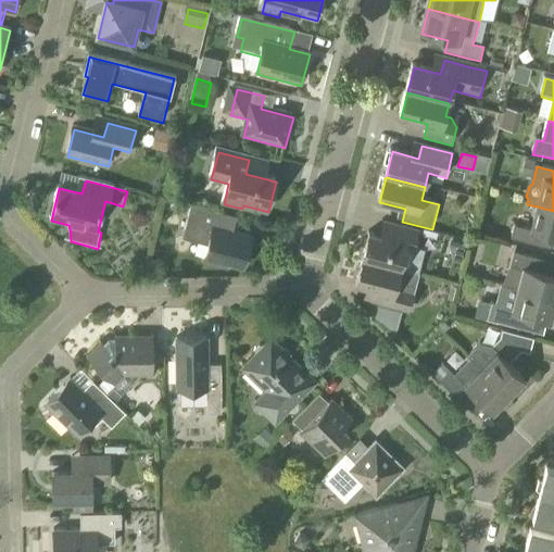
[(224,231),(228,216),(192,208),(184,241),(210,248),(205,264),(228,271),(229,266),(244,271),(252,239),(224,231)]
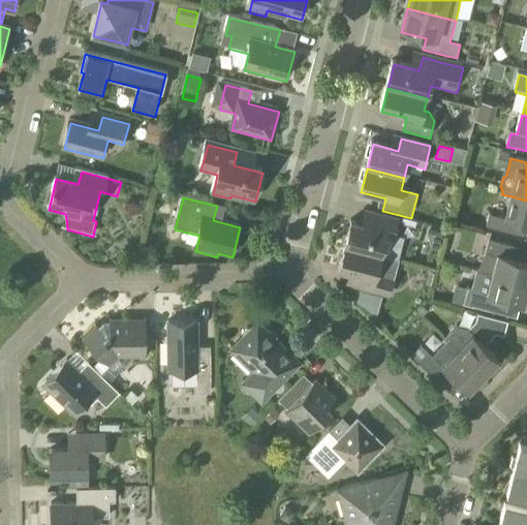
[(526,201),(515,197),(508,221),(491,217),(488,229),(517,237),(520,225),(526,226),(526,201)]
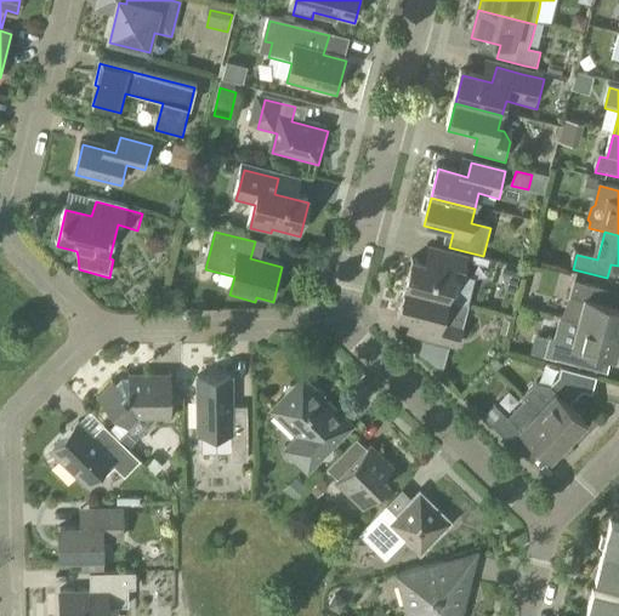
[(414,262),(407,291),(448,302),(469,307),(475,284),(463,280),(467,262),(430,252),(427,266),(414,262)]
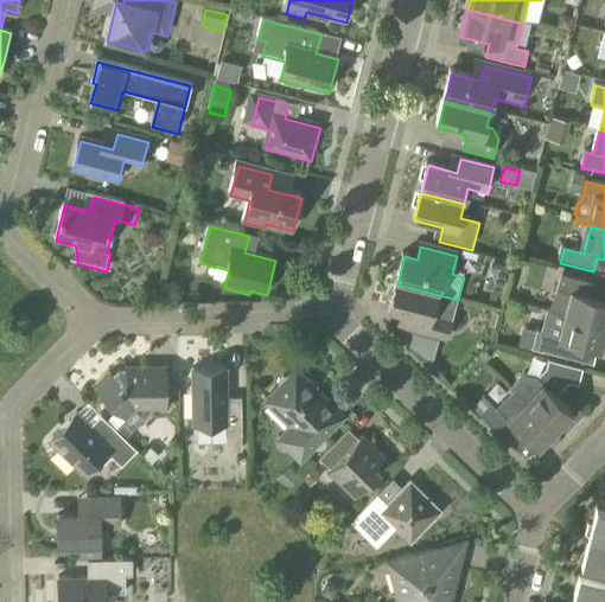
[(590,285),(562,277),(553,315),(604,328),(604,303),(586,299),(590,285)]
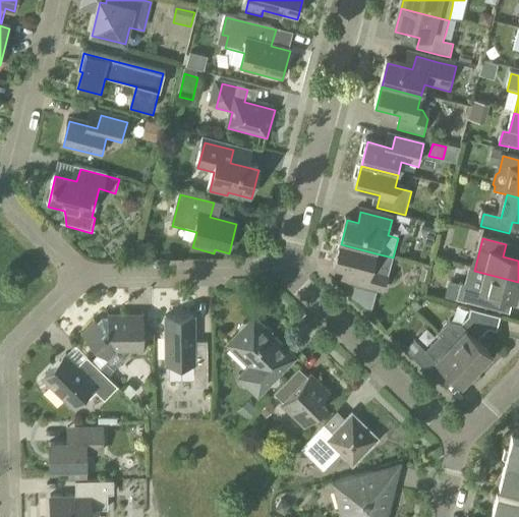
[(345,271),(342,282),(385,293),(394,261),(393,260),(393,257),(376,253),(341,244),(335,268),(345,271)]
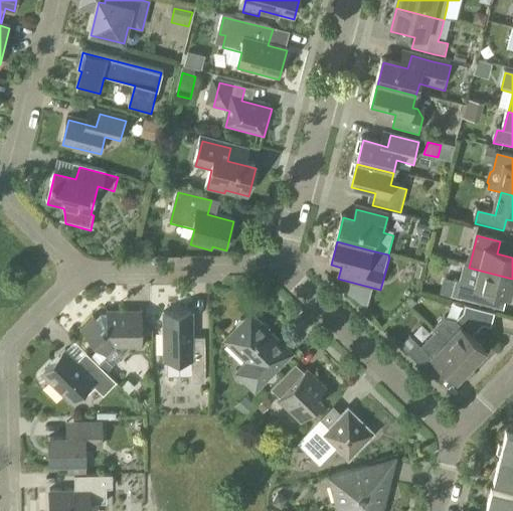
[(456,285),(453,300),(483,307),(487,292),(494,294),(507,297),(511,298),(512,293),(512,279),(469,268),(465,267),(460,286),(456,285)]
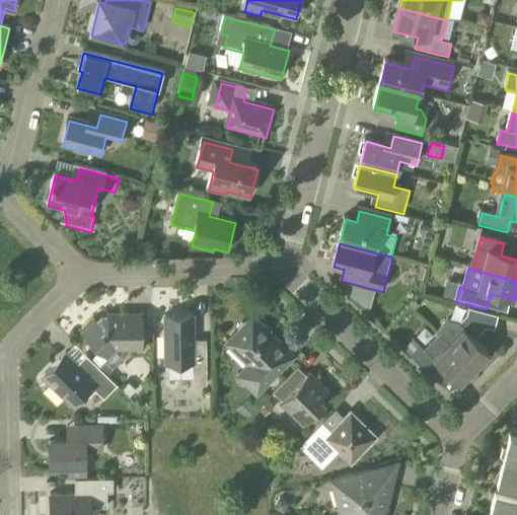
[(456,302),(459,287),(448,284),(444,299),(456,302)]
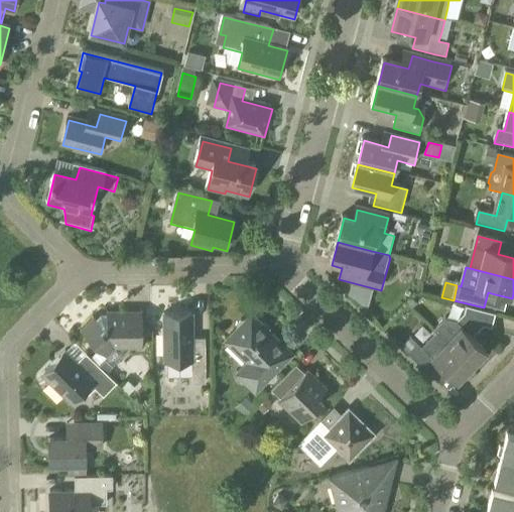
[(493,331),(496,316),(467,308),(466,315),(457,325),(445,321),(435,333),(473,369),(487,354),(467,334),(476,326),(493,331)]
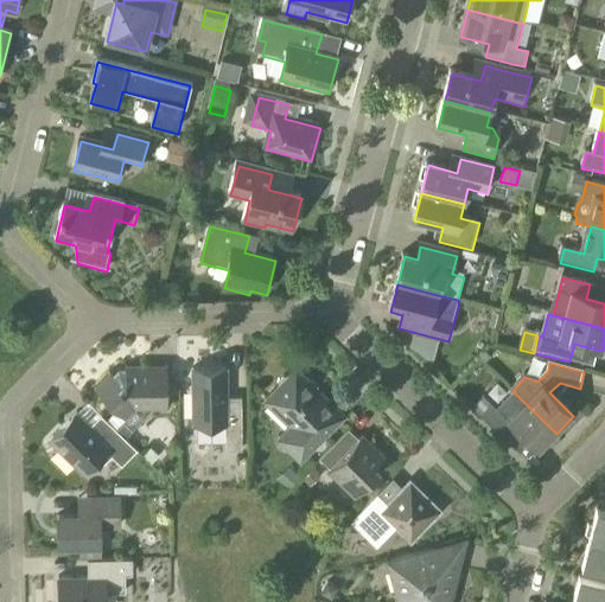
[(137,412),(169,411),(169,369),(127,370),(127,373),(120,373),(114,379),(112,377),(96,392),(127,422),(137,412)]
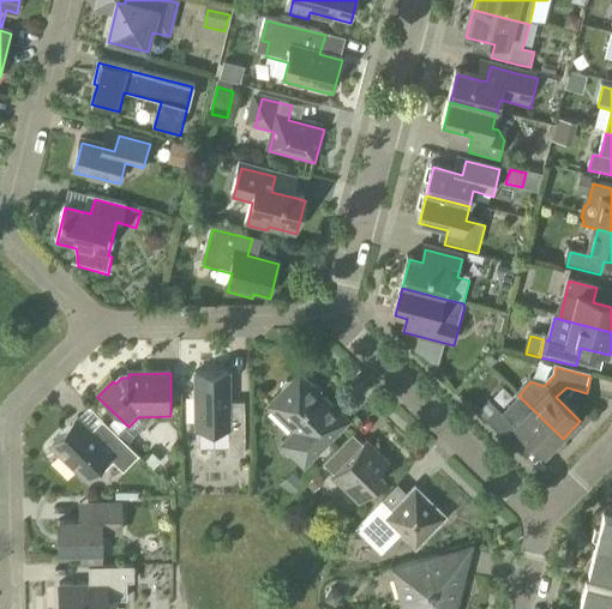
[(197,433),(231,433),(231,459),(246,459),(246,412),(231,412),(231,377),(197,377),(197,433)]
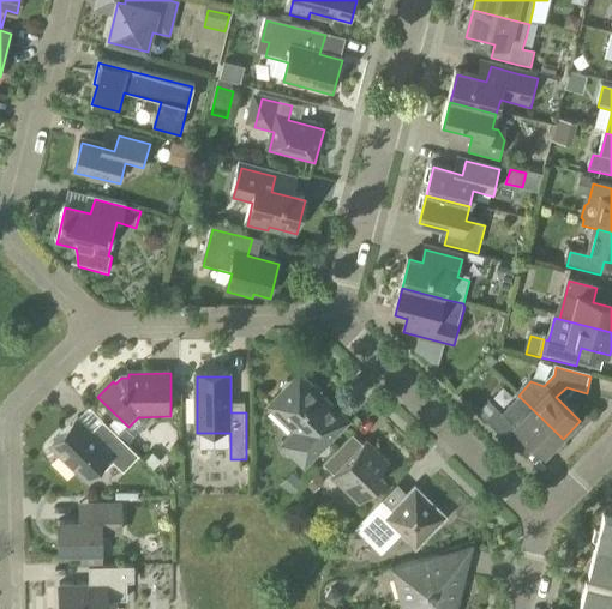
[(319,457),(327,457),(329,454),(333,448),(328,446),(346,428),(323,405),(325,403),(322,399),(322,393),(318,389),(312,389),(300,379),(294,385),(288,385),(285,389),(285,395),(270,409),(297,435),(283,447),(305,469),(318,457),(319,457)]
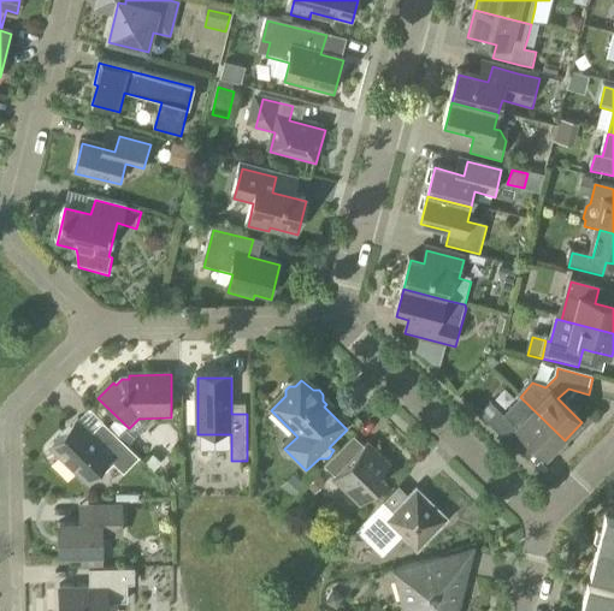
[(547,458),(565,440),(520,397),(521,399),(505,417),(500,413),(493,405),(482,416),(489,423),(513,446),(523,435),(547,458)]
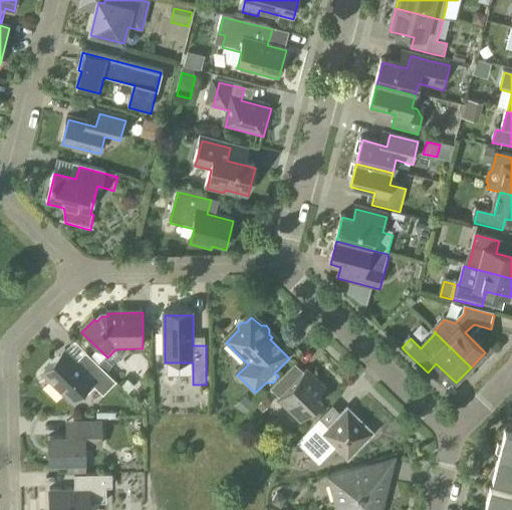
[(91,359),(82,368),(66,352),(43,376),(71,405),(82,394),(85,396),(89,396),(95,390),(104,398),(117,385),(91,359)]
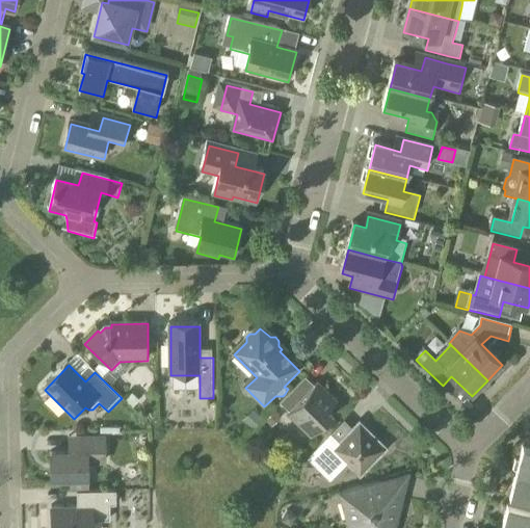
[(322,394),(307,379),(281,405),(290,414),(288,416),(312,440),(334,417),(329,412),(338,403),(325,391),(322,394)]
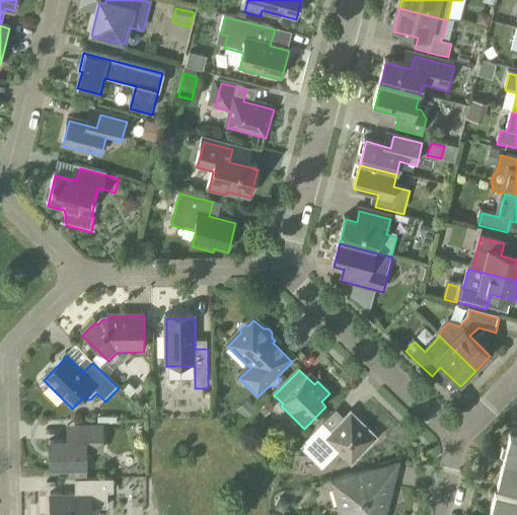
[(248,402),(238,413),(248,422),(257,412),(248,402)]
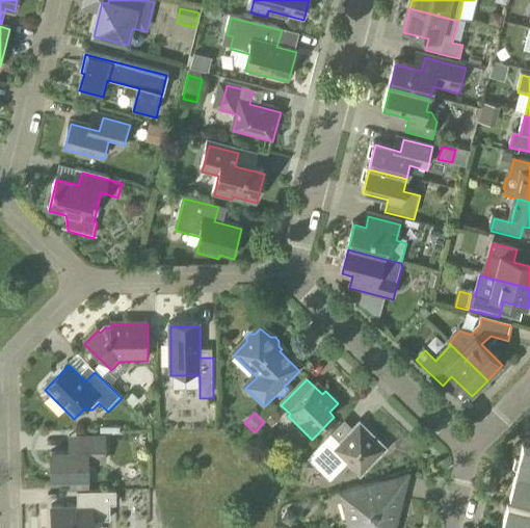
[(367,472),(387,451),(361,425),(341,446),(332,437),(309,460),(330,482),(347,466),(360,477),(366,470),(367,472)]
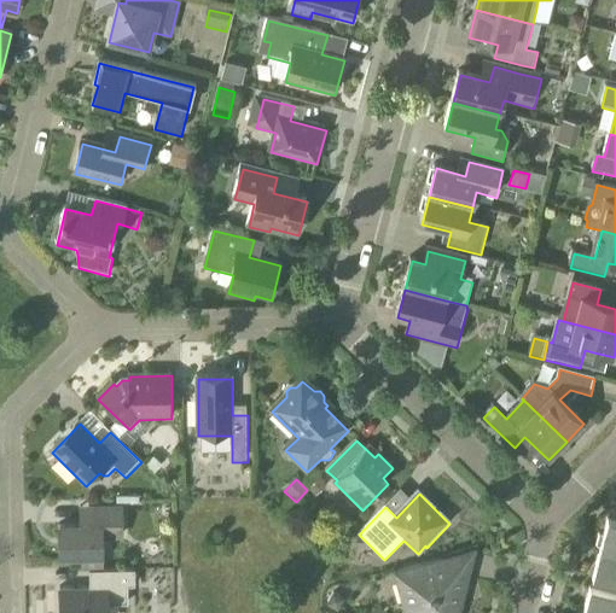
[(91,511),(91,529),(59,529),(60,560),(82,559),(83,573),(103,572),(103,539),(123,539),(122,511),(91,511)]
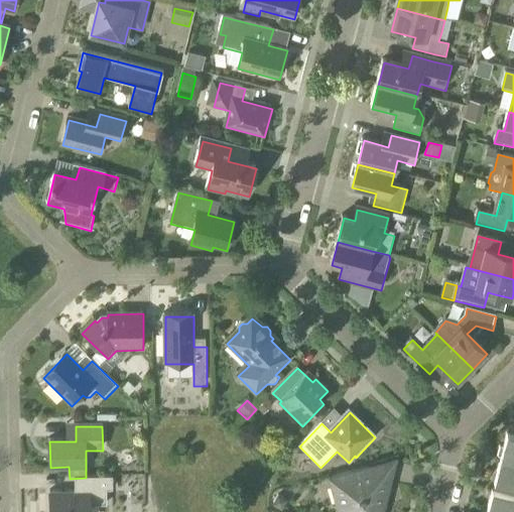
[(501,449),(499,458),(502,459),(495,485),(513,490),(513,435),(508,434),(504,449),(501,449)]
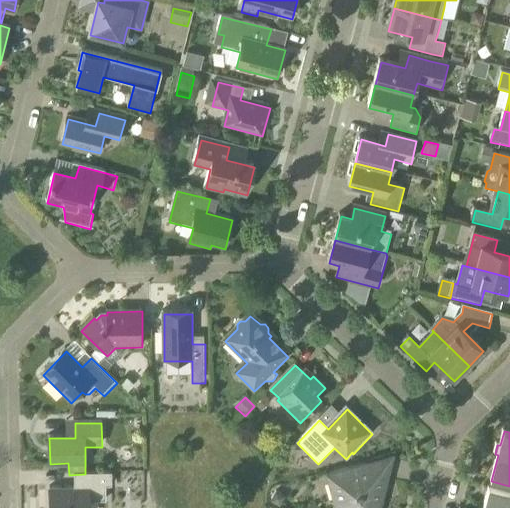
[(381,507),(394,458),(328,477),(336,507),(381,507)]
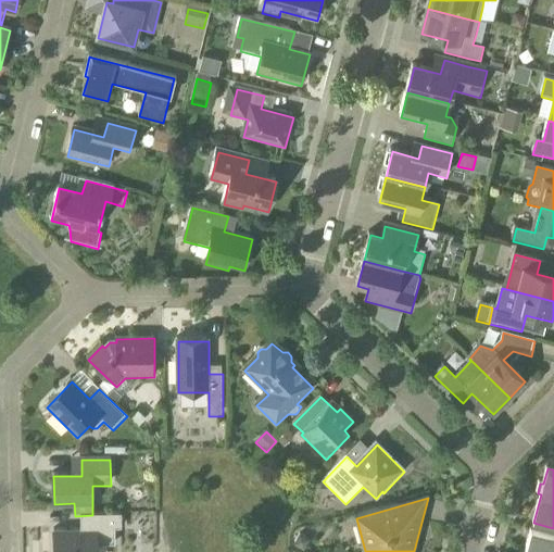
[(116,547),(116,530),(123,530),(122,516),(82,516),(82,532),(55,532),(54,551),(98,551),(98,547),(116,547)]
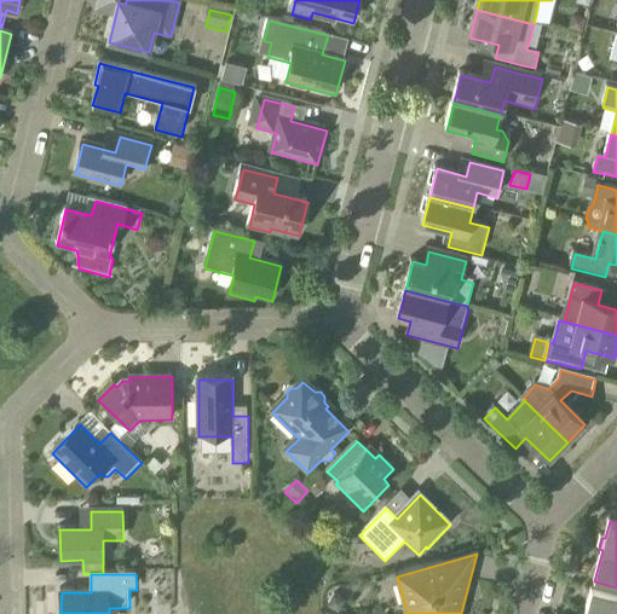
[(616,613),(616,596),(592,590),(586,613),(616,613)]
